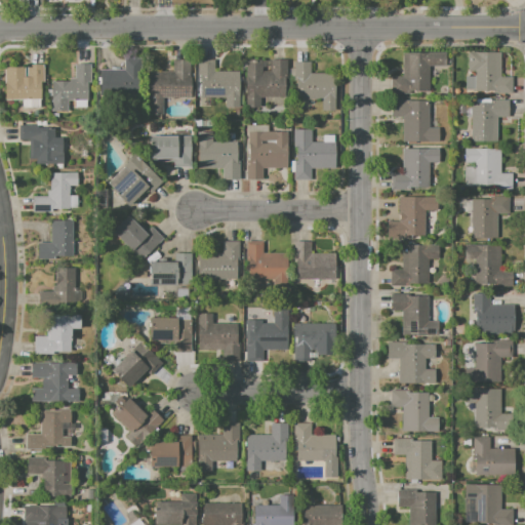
[(468,52),(501,52),(501,77),(513,77),(513,95),(473,95),(473,73),(468,73),(468,52)]
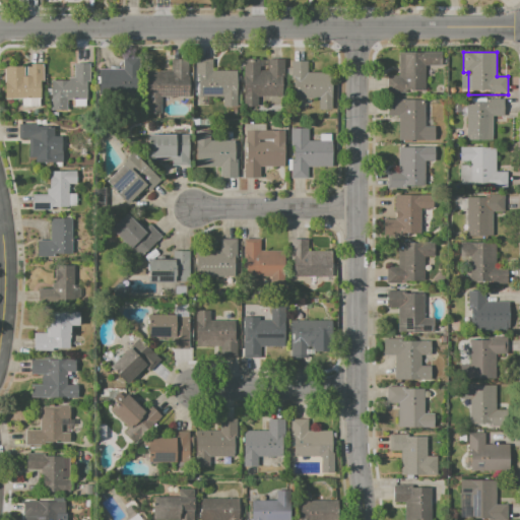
[(398,53),(442,53),(442,66),(425,66),(425,89),(414,89),(414,93),(387,93),(387,78),(398,78),(398,53)]
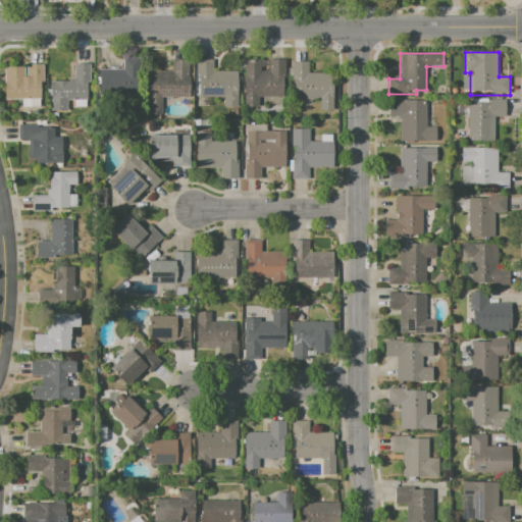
[(122,57),(137,57),(137,95),(99,95),(99,70),(122,70),(122,57)]
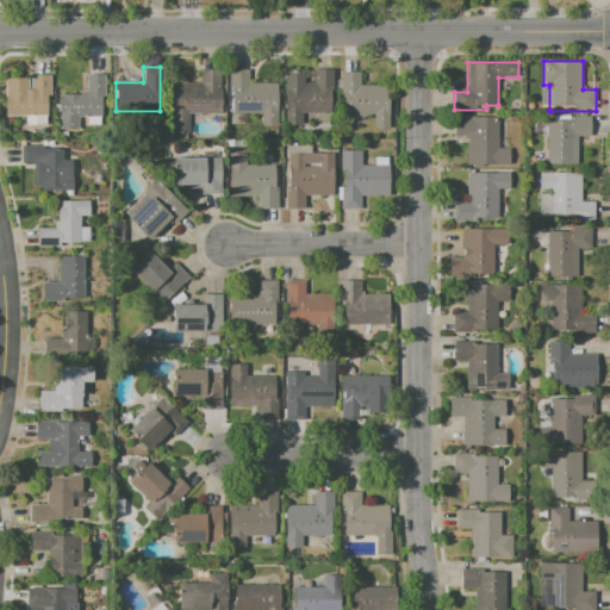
[(200,69),(221,69),(221,113),(188,113),(188,135),(172,135),(172,83),(200,83),(200,69)]
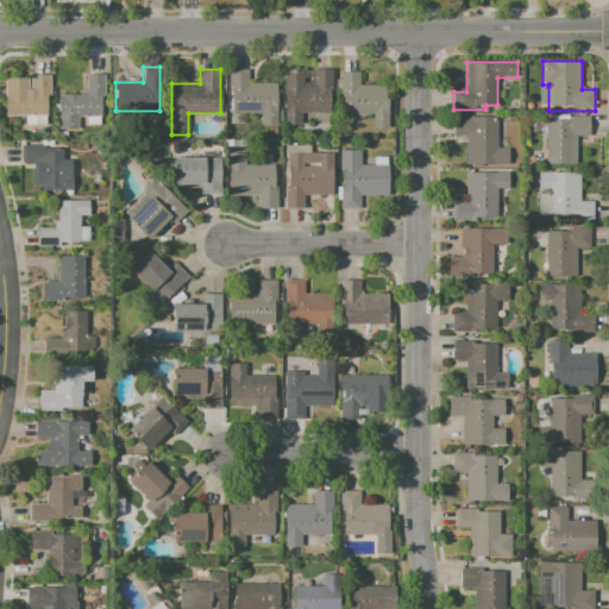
[(286,69),(303,69),(303,83),(313,83),(313,69),(333,69),(333,112),(302,112),(302,125),(286,125),(286,69)]
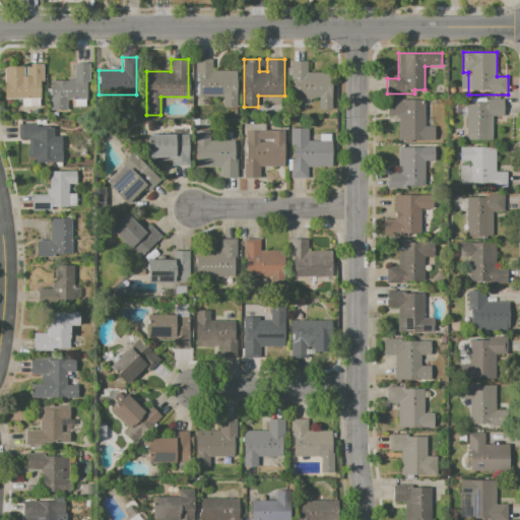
[(196,60),(212,60),(212,72),(238,72),(237,108),(223,108),(223,99),(199,99),(200,77),(196,77),(196,60)]
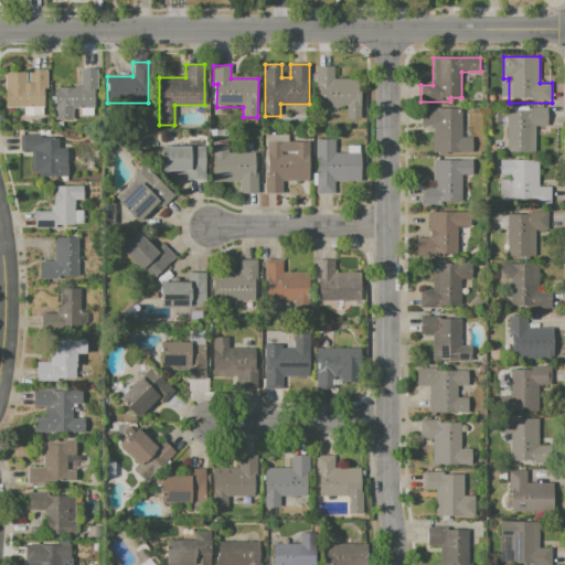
[(316,66),(333,66),(333,80),(361,78),(361,121),(347,121),(347,107),(320,107),(320,85),(316,85),(316,66)]
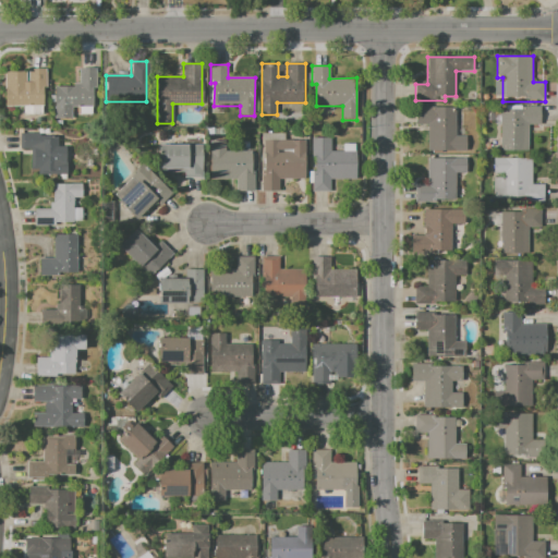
[(55,85),(79,86),(80,68),(96,68),(96,107),(72,107),(72,118),(55,118),(55,85)]
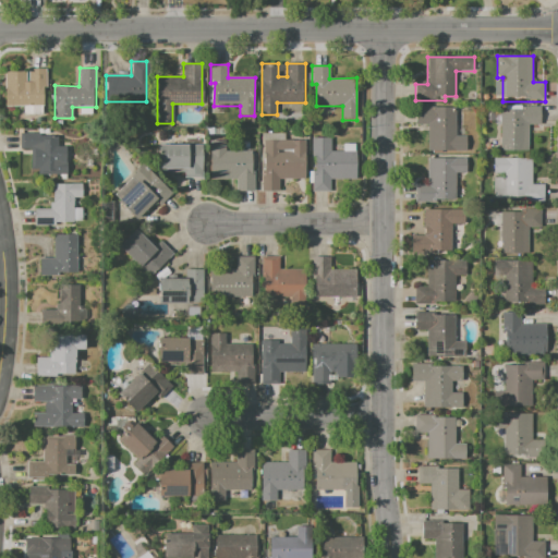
[(4,72),(25,72),(25,83),(28,83),(28,70),(46,70),(46,106),(4,106),(4,72)]
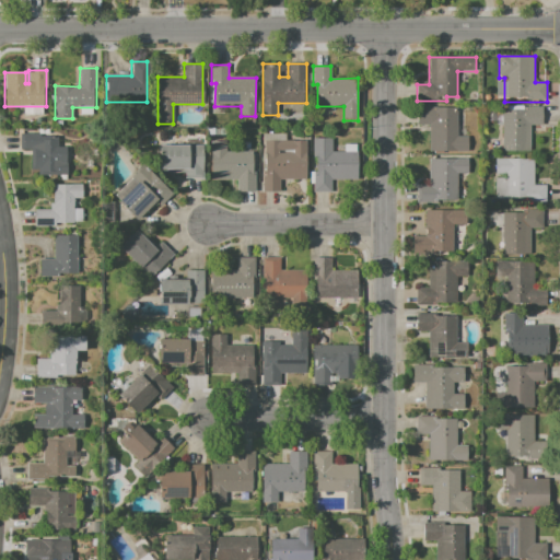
[(504,106),(543,106),(543,129),(531,129),(531,151),(502,151),(502,111),(504,111),(504,106)]
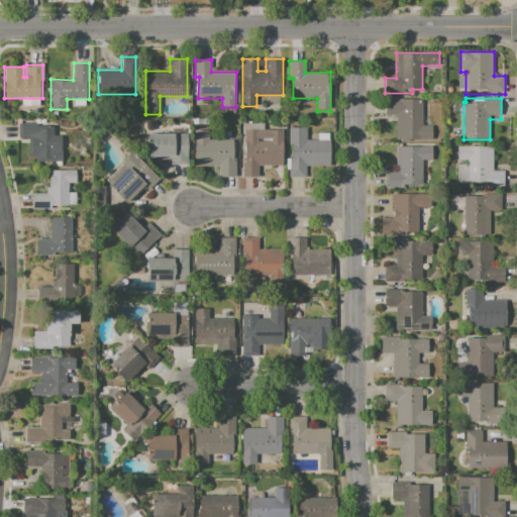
[(386,99),(421,99),(421,125),(433,125),(433,139),(395,139),(395,116),(385,116),(386,99)]
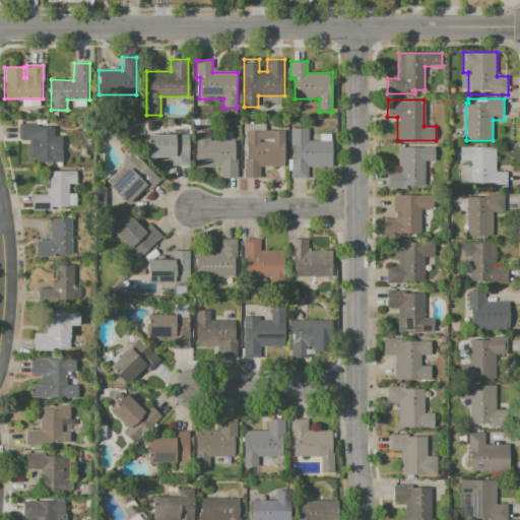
[(19,124),(41,124),(41,128),(54,129),(54,149),(62,149),(62,163),(33,163),(34,139),(18,139),(19,124)]
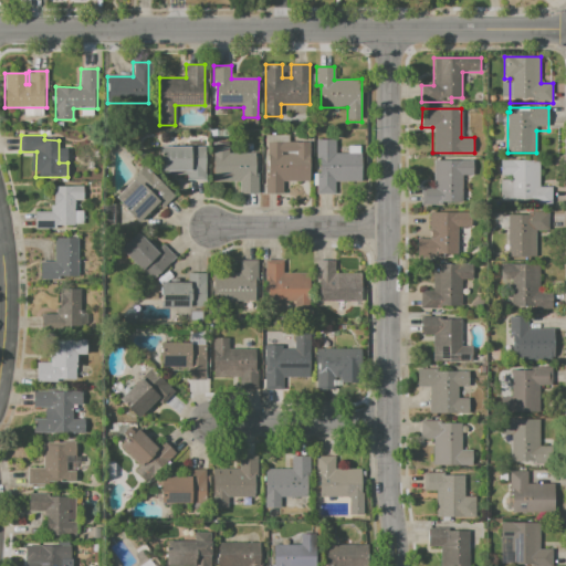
[(316,139),(335,139),(335,153),(362,153),(362,181),(335,181),(335,195),(316,195),(316,139)]
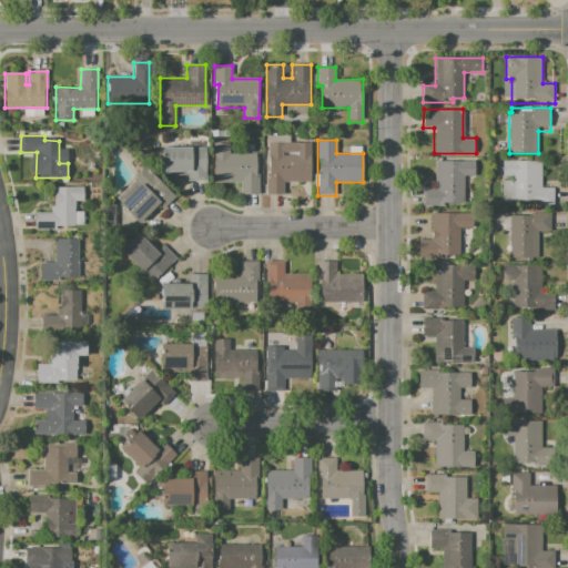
[(214,143),(230,143),(230,153),(259,154),(257,173),(261,174),(261,194),(240,194),(240,183),(214,182),(214,143)]
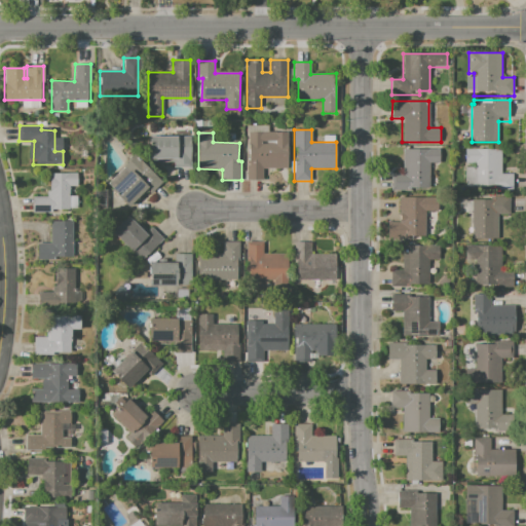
[(249,133),(288,133),(287,168),(264,168),(264,180),(245,179),(245,161),(248,161),(249,133)]
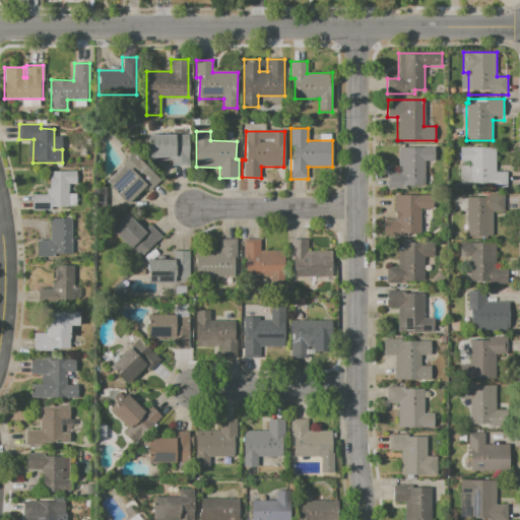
[(147,135),(189,135),(189,166),(173,166),(173,157),(147,157),(147,135)]
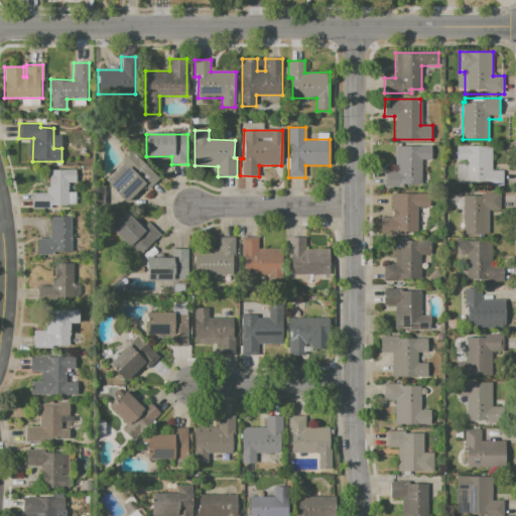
[(456,145),(490,145),(490,169),(503,169),(503,186),(455,186),(455,164),(466,164),(466,159),(456,159),(456,145)]
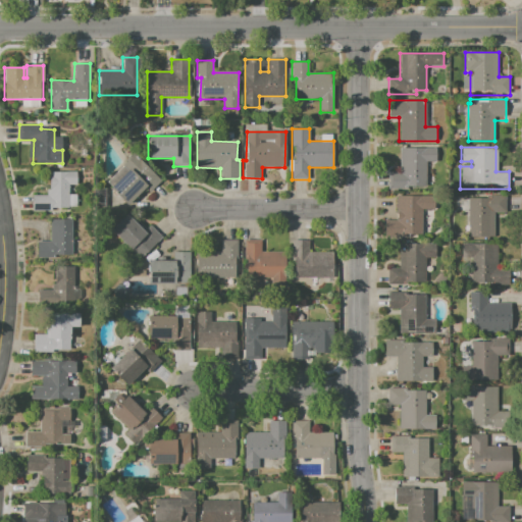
[(400,148),(435,148),(435,161),(427,161),(428,188),(388,188),(388,173),(400,173),(400,148)]
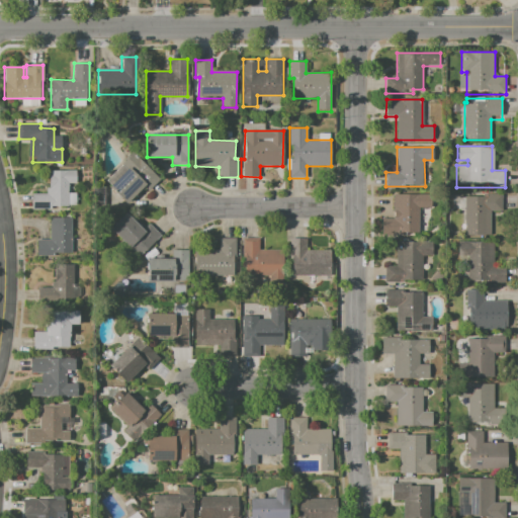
[(132,153),(159,179),(148,190),(145,186),(127,203),(104,181),(132,153)]
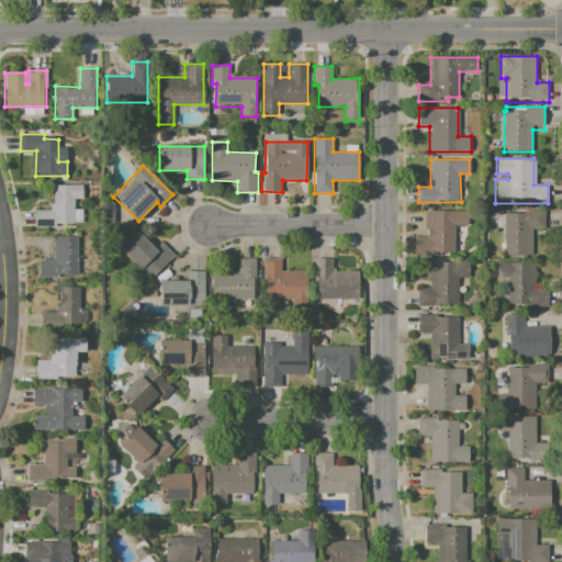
[(54,184),(82,184),(82,199),(74,199),(74,208),(82,208),(82,224),(55,224),(55,227),(35,227),(35,210),(54,210),(54,184)]
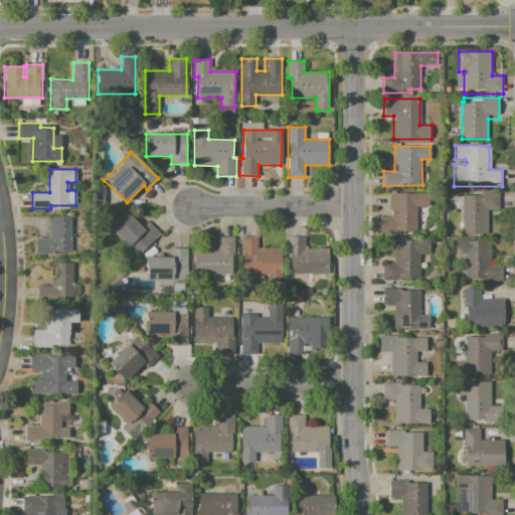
[(391,193),(425,193),(425,206),(418,206),(418,232),(380,232),(380,219),(391,219),(391,193)]
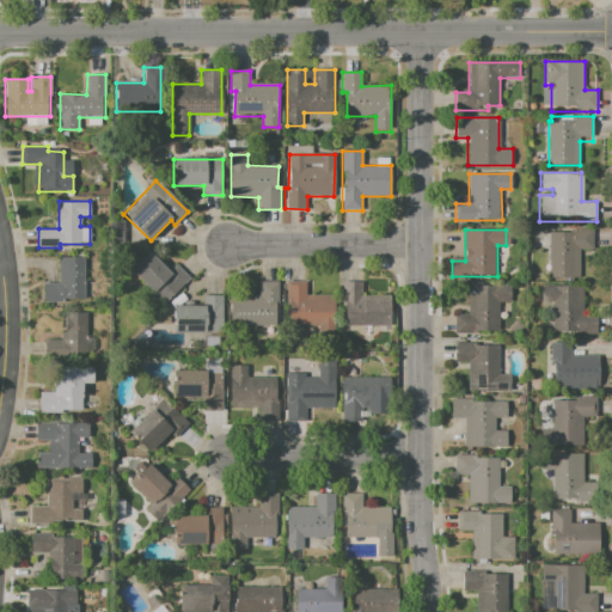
[(549,232),(586,232),(586,251),(580,251),(579,277),(549,277),(549,232)]
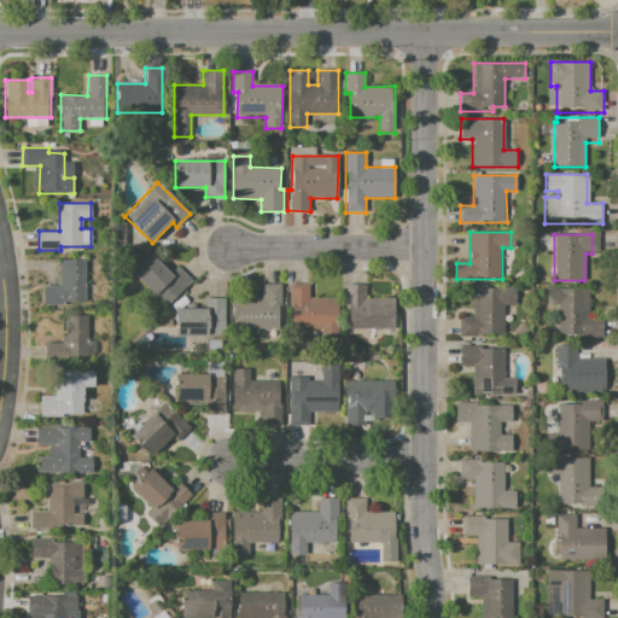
[(132,273),(151,254),(170,273),(178,267),(192,283),(167,307),(132,273)]
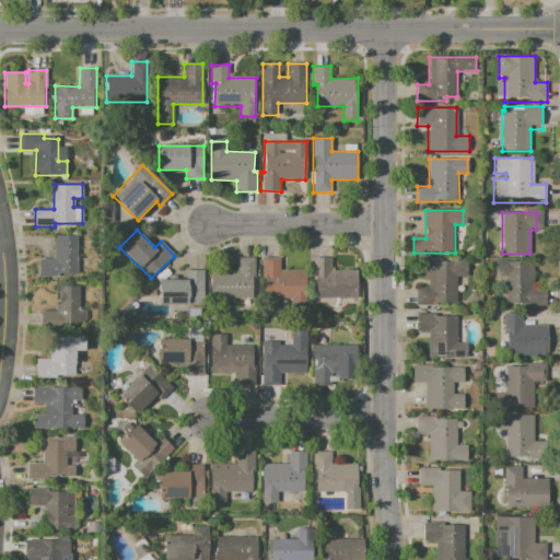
[(54,235),(77,235),(77,273),(61,273),(61,278),(39,278),(39,259),(54,259),(54,235)]
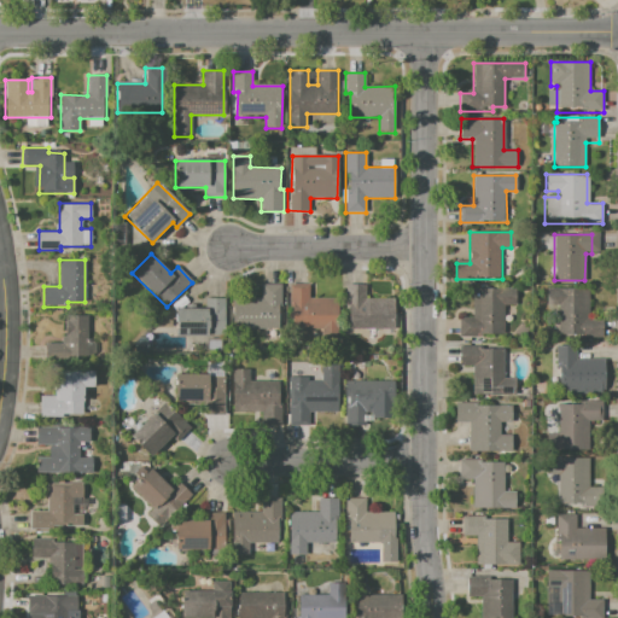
[(234,298),(261,298),(261,285),(281,285),(281,312),(278,312),(278,328),(234,328),(234,298)]
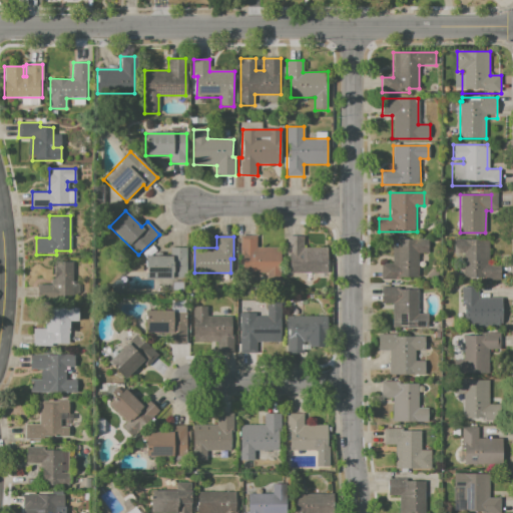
[(241,236),(254,236),(254,245),(281,246),(281,265),(283,265),(283,283),(265,283),(265,273),(240,272),(241,236)]
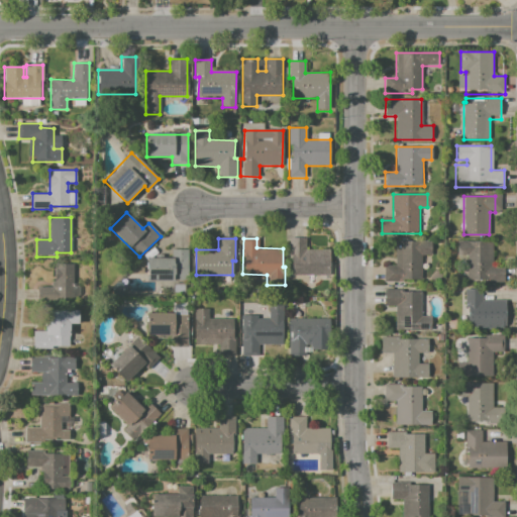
[(291,238),(304,238),(304,247),(330,247),(330,275),(290,274),(291,238)]
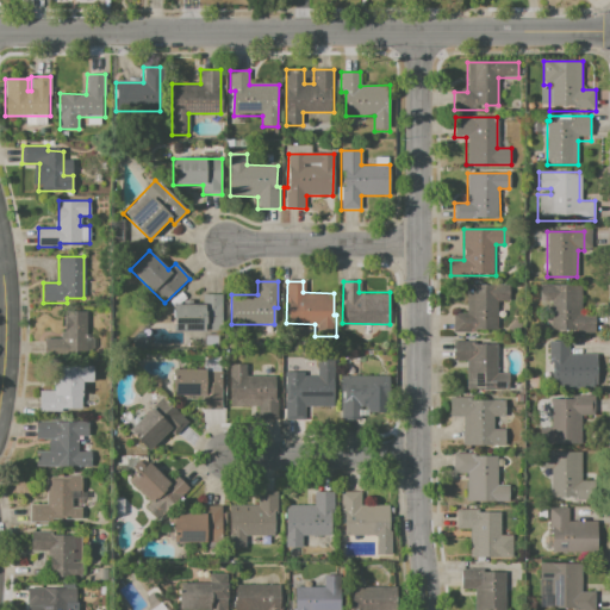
[(466,284),(508,284),(508,299),(499,299),(499,330),(454,330),(453,313),(467,313),(466,284)]
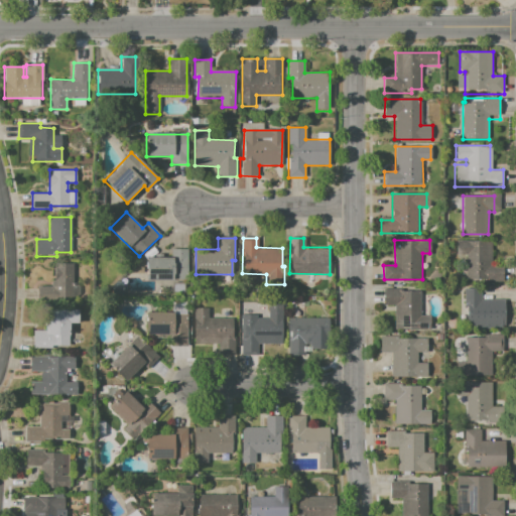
[(457,241),(491,241),(490,265),(498,265),(498,281),(466,280),(466,256),(456,256),(457,241)]
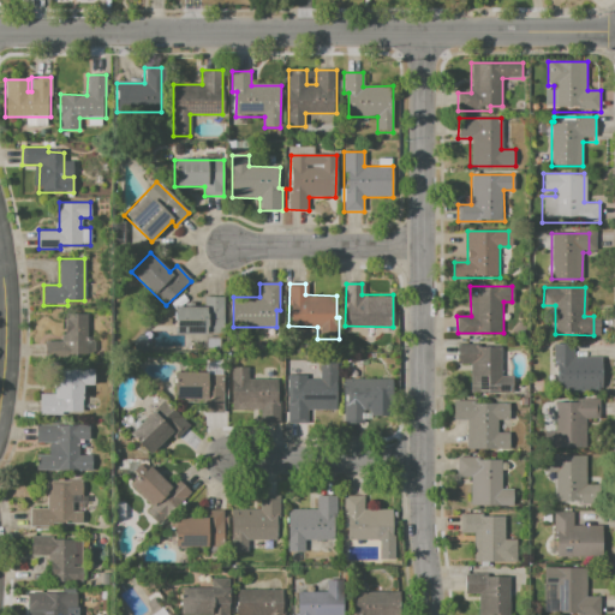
[(177,306),(203,308),(203,297),(226,297),(225,335),(175,333),(177,306)]
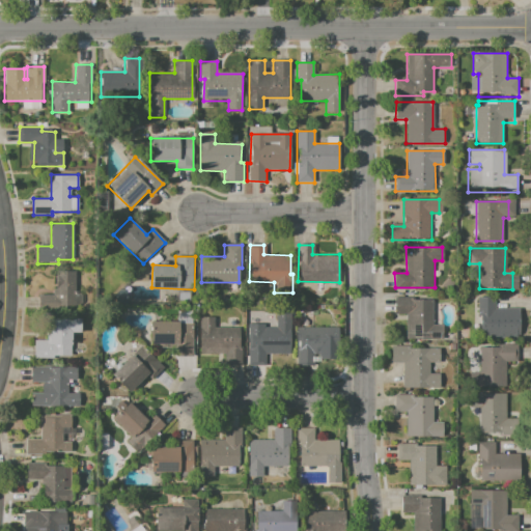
[(56,271),(75,271),(75,291),(81,291),(81,309),(36,309),(36,295),(56,296),(56,271)]
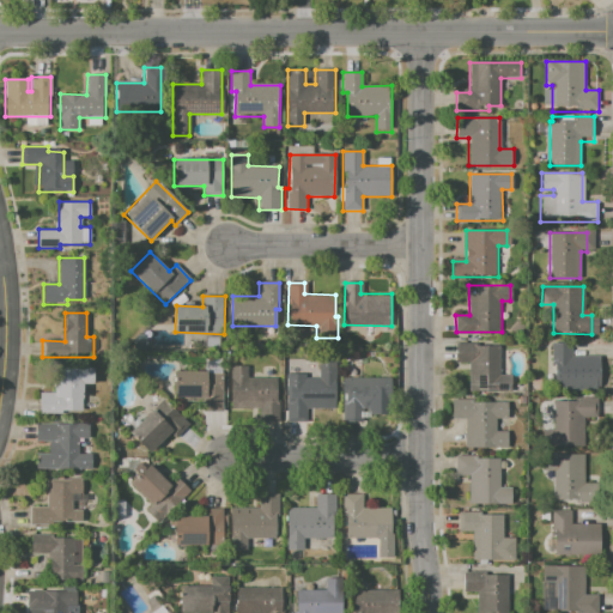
[(455,343),(477,343),(477,347),(499,347),(499,374),(513,374),(513,392),(468,392),(468,364),(455,364),(455,343)]
